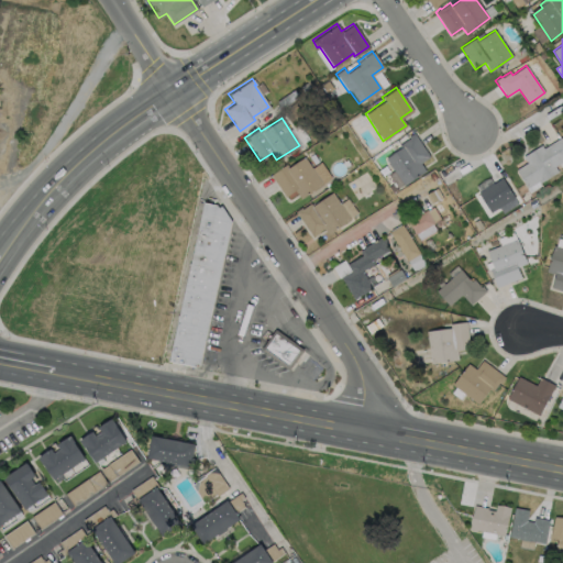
[(424,170),(397,189),(387,175),(393,170),(385,158),(400,147),(398,145),(409,138),(408,136),(414,133),(429,156),(420,163),(424,170)]
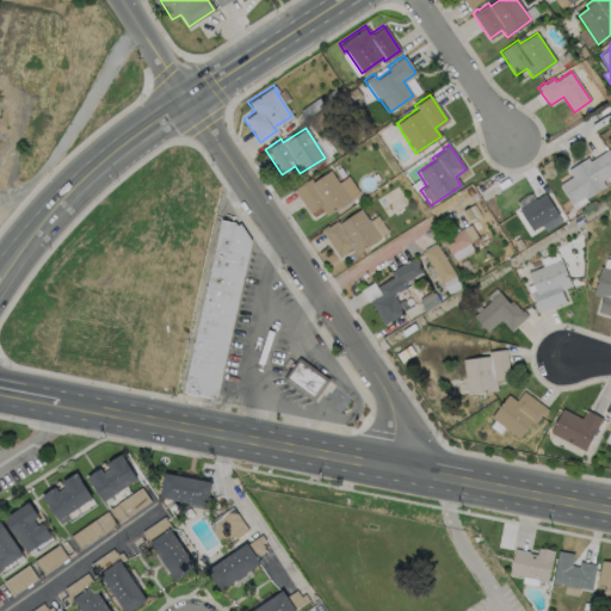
[(610,150),(610,177),(604,181),(608,187),(587,199),(586,198),(574,205),(562,185),(574,178),(569,171),(590,159),(592,162),(610,150)]
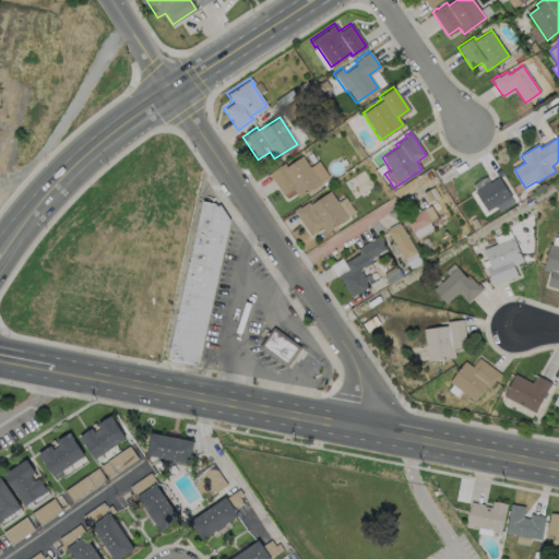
[(300,155),(319,182),(297,197),(292,188),(282,194),(268,173),(283,162),(285,165),(300,155)]
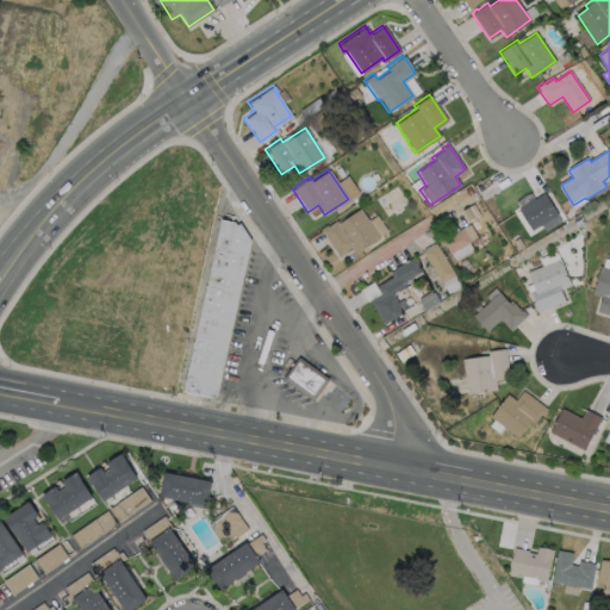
[(555,213),(530,230),(516,209),(542,192),(555,213)]
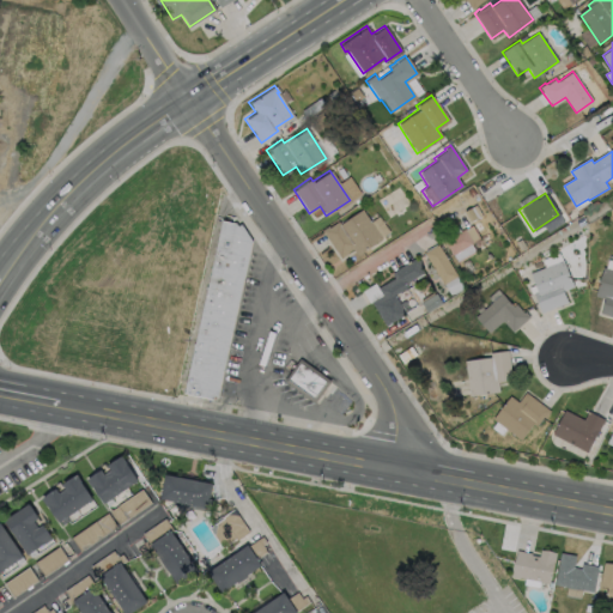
[(362,208),(381,238),(357,255),(352,248),(339,258),(321,230),(327,225),(328,228),(338,220),(339,224),(362,208)]
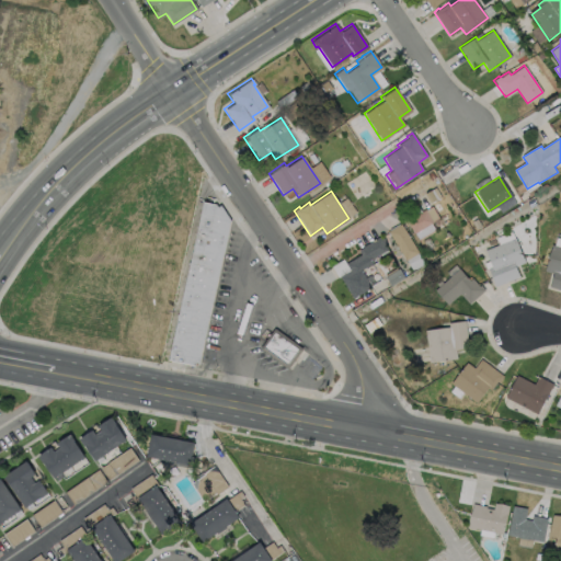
[(203,202),(220,205),(231,219),(198,366),(167,359),(203,202)]
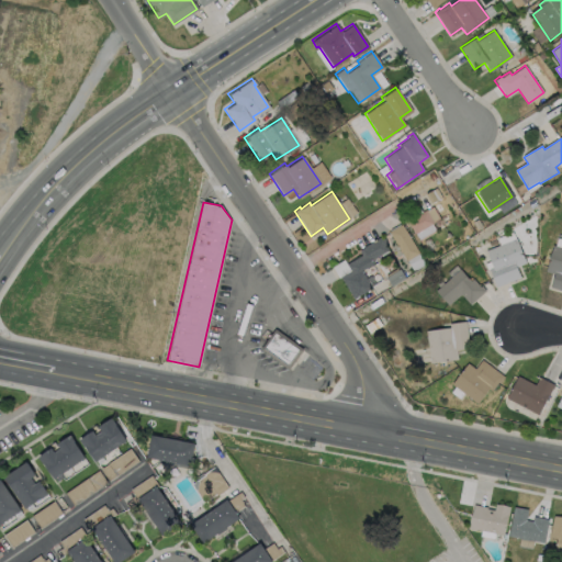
[(431,205),(438,217),(431,221),(433,222),(414,233),(405,221),(425,209),(425,210),(431,205)]
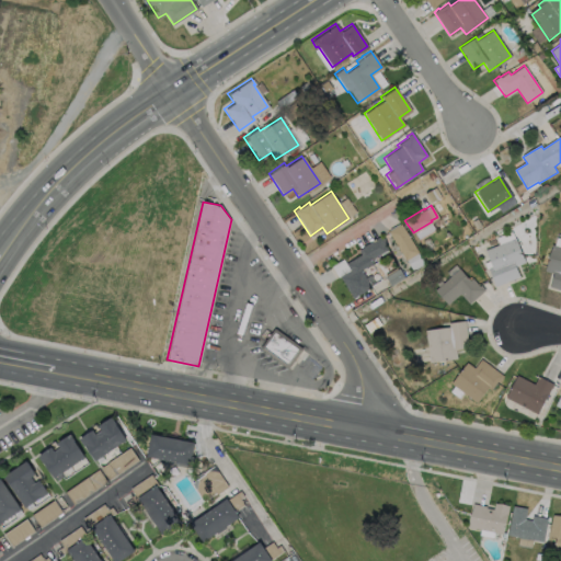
[(418,253),(401,224),(389,231),(404,261),(418,253)]
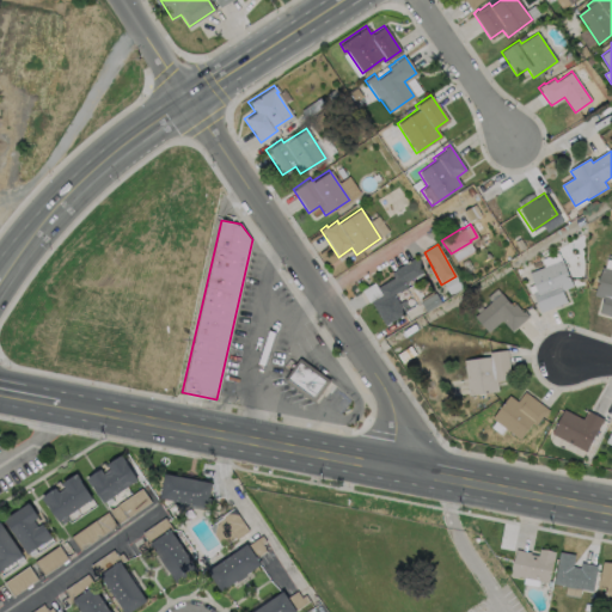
[(403,312),(384,324),(369,301),(380,294),(375,287),(392,277),(390,271),(392,270),(392,269),(412,257),(421,271),(402,283),(404,287),(392,294),(403,312)]
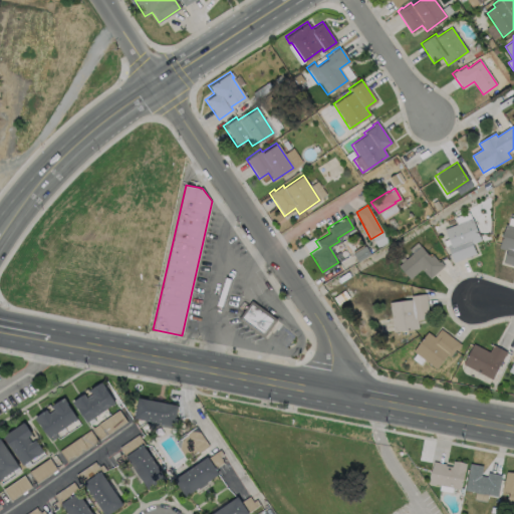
[(475,253),(453,262),(446,245),(450,244),(443,229),(471,218),(480,240),(471,244),(475,253)]
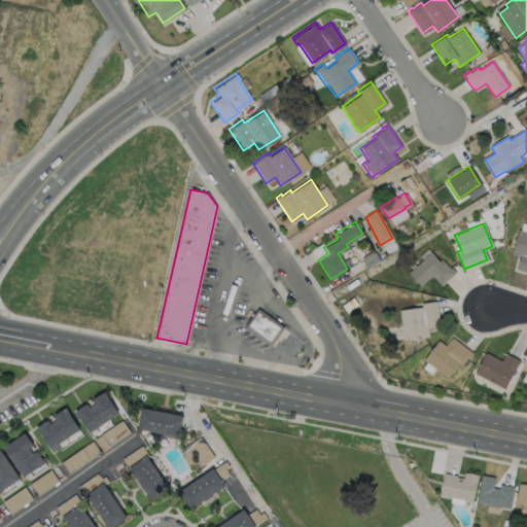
[(520,231),(526,233),(526,273),(518,271),(521,258),(513,255),(520,231)]
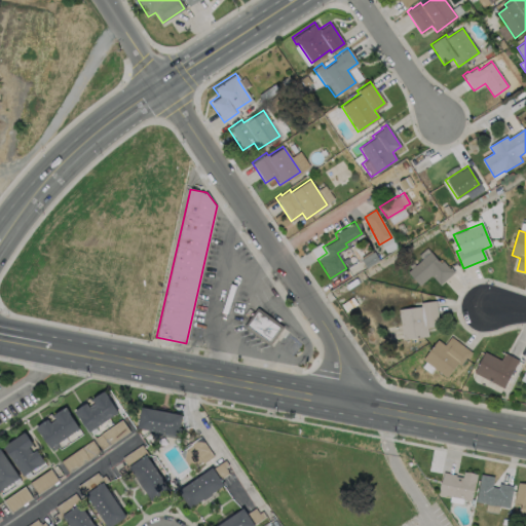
[(428,252),(439,263),(441,261),(448,268),(449,267),(453,271),(439,285),(429,275),(418,286),(406,272),(428,252)]
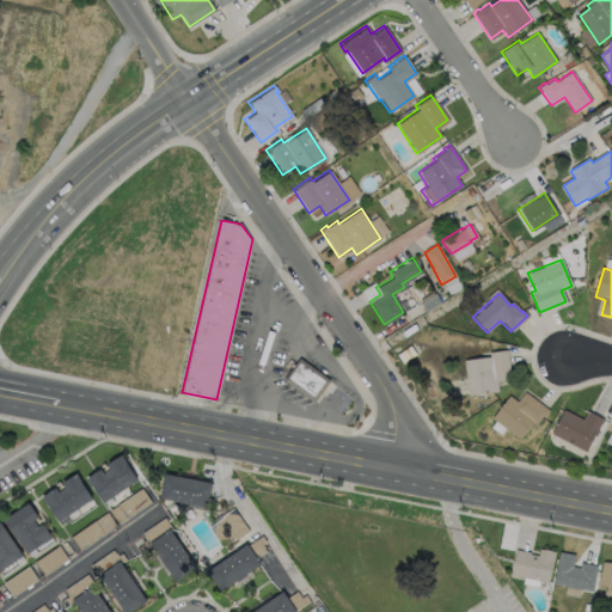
[(496,391),(467,396),(461,360),(488,356),(488,352),(506,349),(510,379),(495,381),(496,391)]
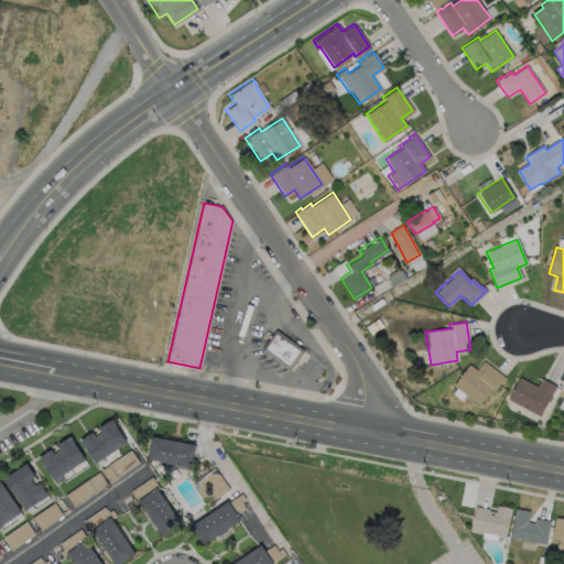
[(275,331),(261,349),(290,369),(303,350),(275,331)]
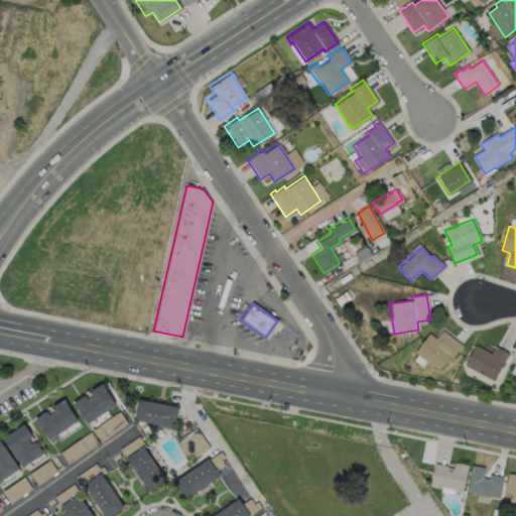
[(440,330),(462,346),(458,352),(456,351),(449,358),(447,356),(437,370),(413,352),(427,333),(434,339),(440,330)]
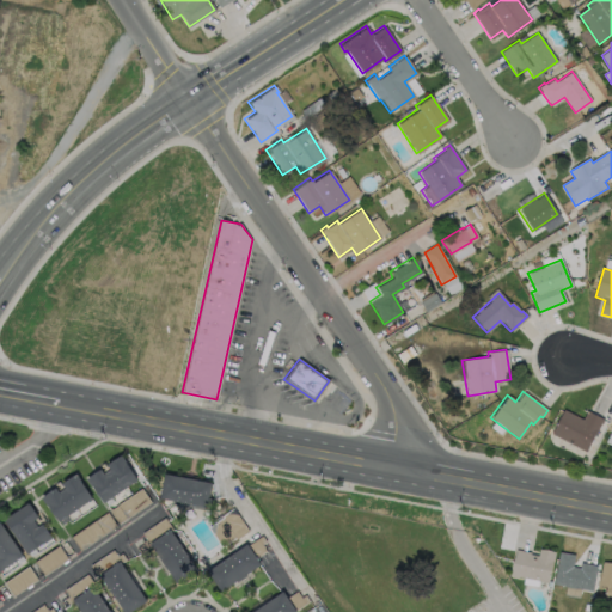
[(563,409),(581,418),(586,410),(603,418),(600,423),(599,422),(585,451),(550,433),(563,409)]
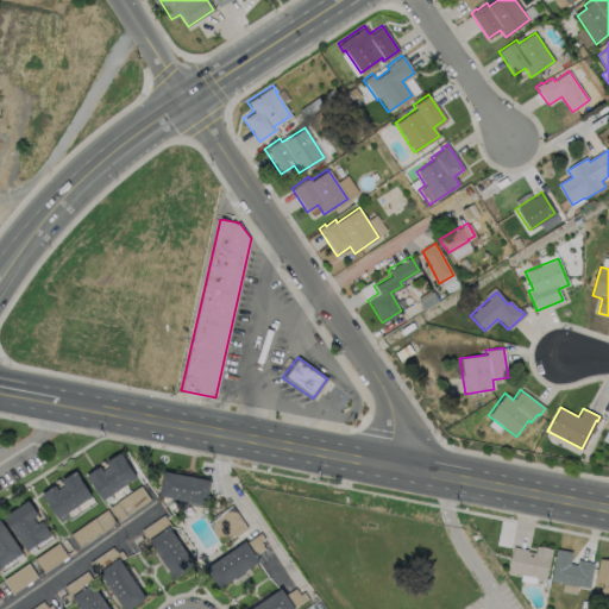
[(124,459),(136,476),(102,498),(90,482),(89,483),(85,476),(99,465),(102,470),(108,465),(105,462),(119,451),(124,458),(124,459)]
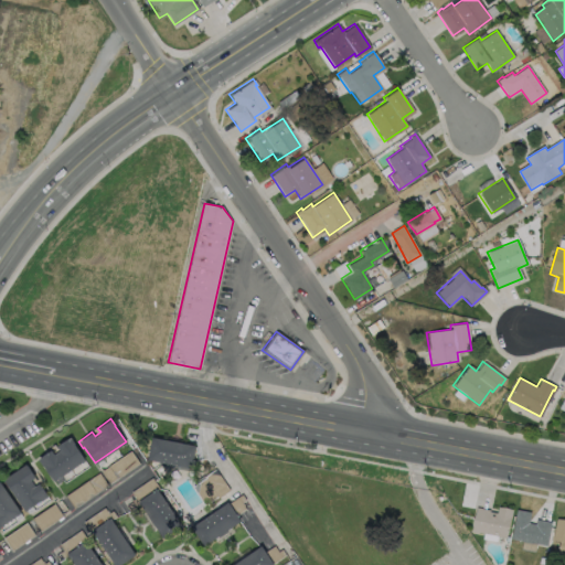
[(73,444),(84,459),(53,480),(42,465),(38,458),(51,449),(53,454),(59,449),(56,446),(70,436),(74,443),(73,444)]
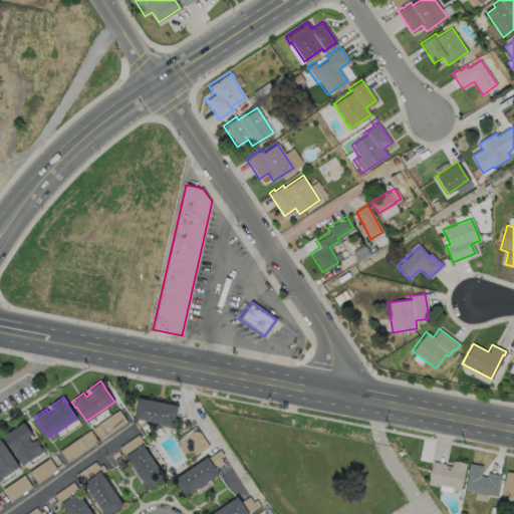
[(177,405),(173,425),(133,417),(137,397),(177,405)]
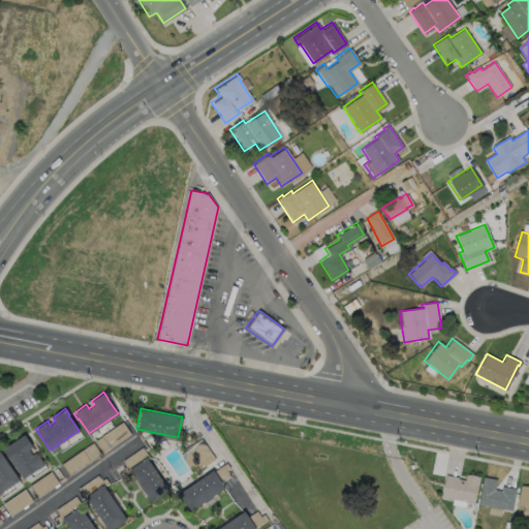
[(102,454),(130,434),(122,422),(94,441),(102,454)]
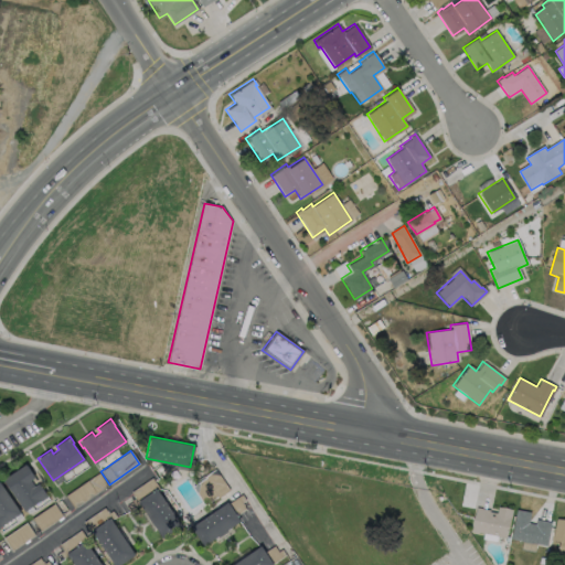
[(27,481),(31,487),(38,482),(48,497),(40,501),(40,500),(23,510),(2,479),(25,464),(34,477),(27,481)]
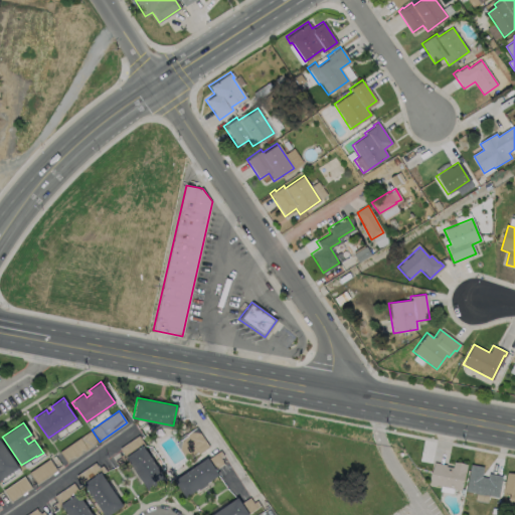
[(208,446),(187,461),(175,443),(186,435),(185,434),(195,426),(208,446)]
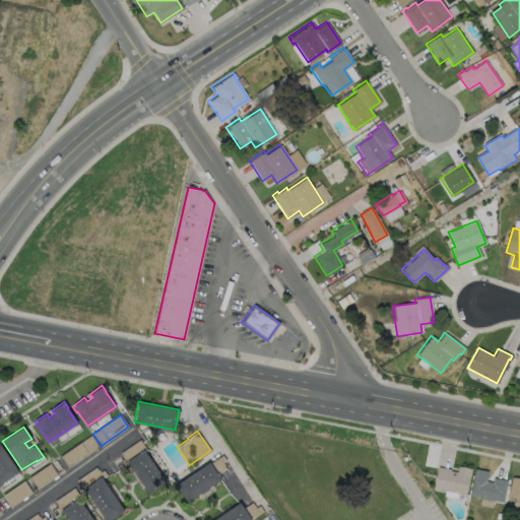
[(144,450),(167,482),(150,495),(127,462),(123,464),(120,460),(124,458),(120,452),(139,439),(146,449),(144,450)]
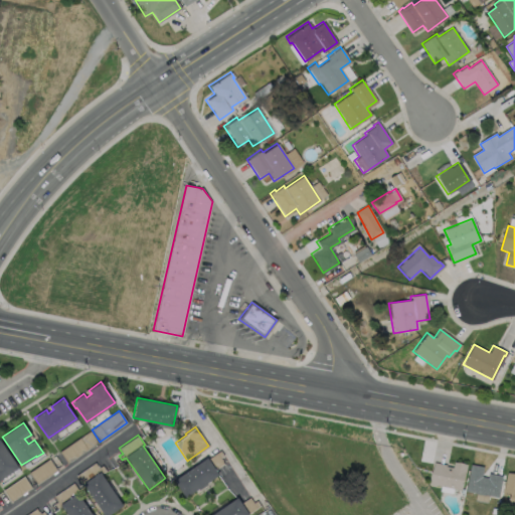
[(0,439),(18,467),(0,479),(0,439)]
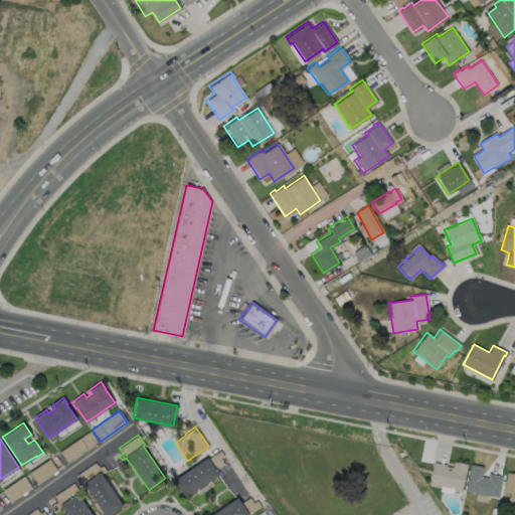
[(220,458),(223,463),(215,468),(219,474),(185,497),(174,480),(207,457),(208,458),(220,450),(223,455),(220,458)]
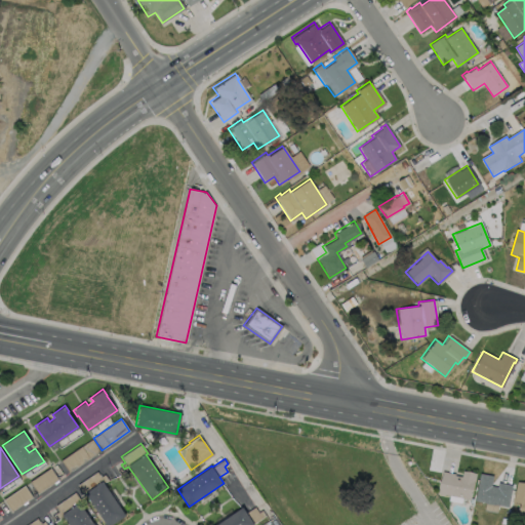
[(476,473),(474,481),(473,481),(469,498),(437,492),(442,471),(454,473),(453,474),(460,476),(461,470),(476,473)]
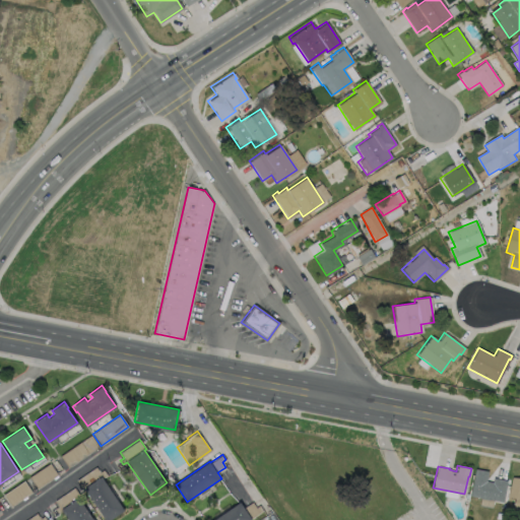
[(95,467),(99,472),(103,469),(107,474),(102,477),(124,510),(109,519),(105,519),(85,490),(83,491),(76,479),(95,467)]
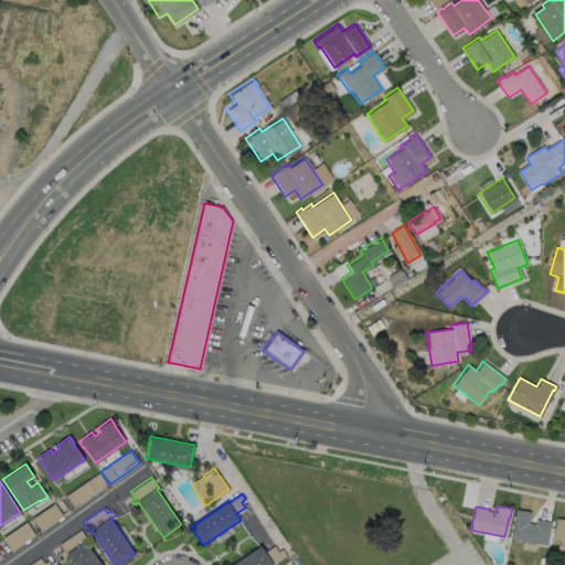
[(528,522),(534,523),(535,519),(550,521),(546,544),(510,537),(515,509),(530,511),(528,522)]
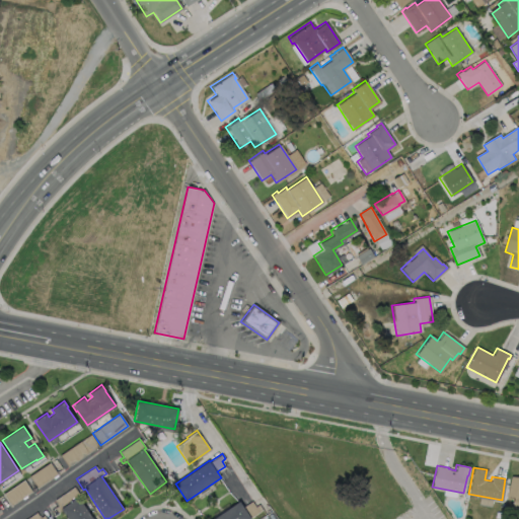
[(518,509),(504,507),(510,475),(518,476),(518,509)]
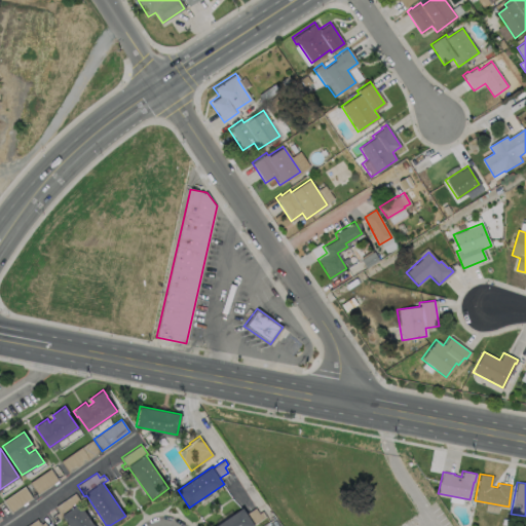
[(80,504),(95,525),(69,525),(63,516),(59,519),(55,514),(59,512),(55,506),(74,493),(81,503),(80,504)]
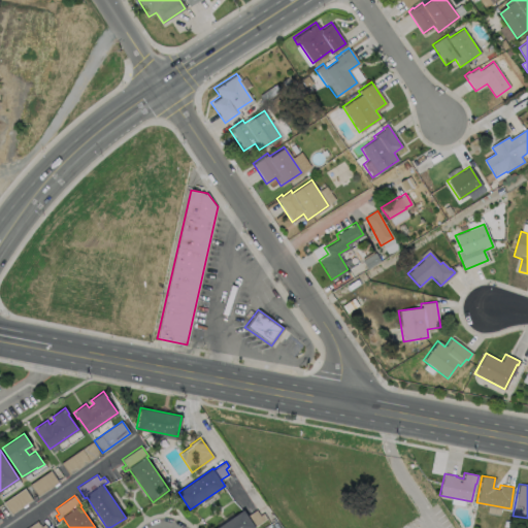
[(217,527),(243,509),(248,515),(256,509),(260,515),(263,513),(267,518),(255,526),(256,527),(254,527),(217,527)]
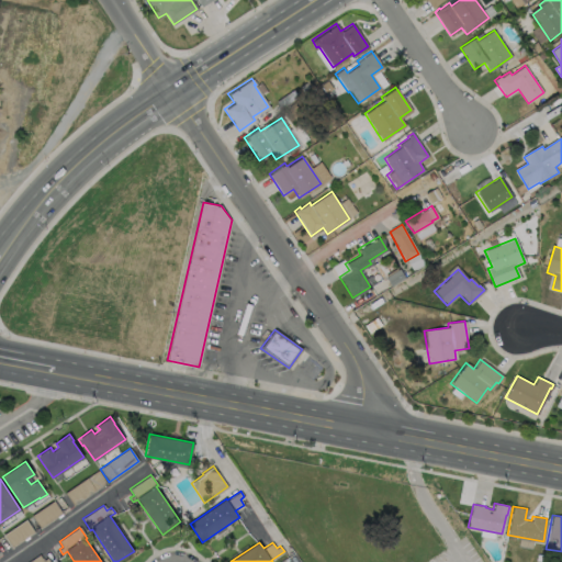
All buildings are outlined.
